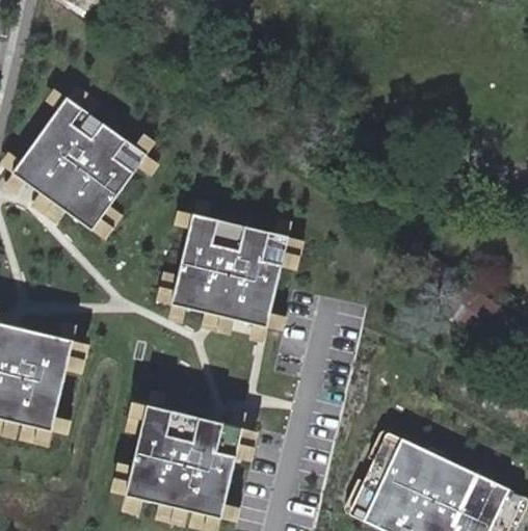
[(150,153),(68,94),(11,170),(94,230),(150,153)]
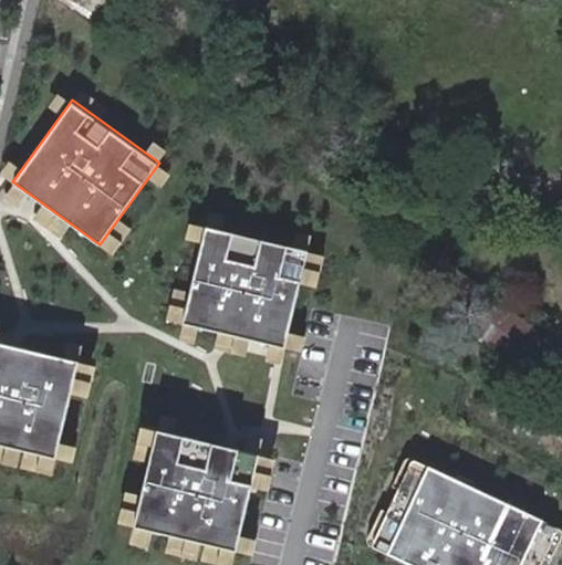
[(310,250),(206,226),(183,323),(287,347),(310,250)]
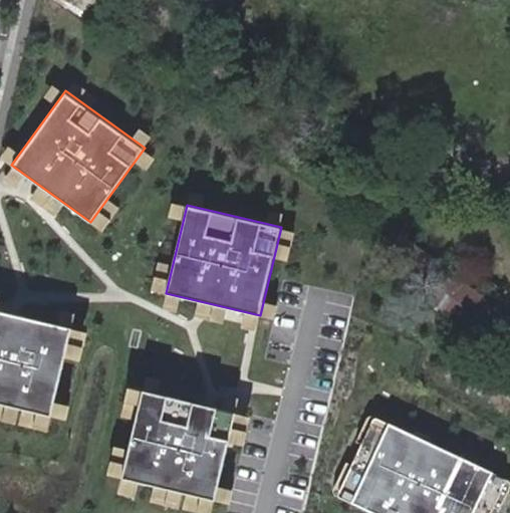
[(68,327),(0,311),(0,405),(47,417),(68,327)]
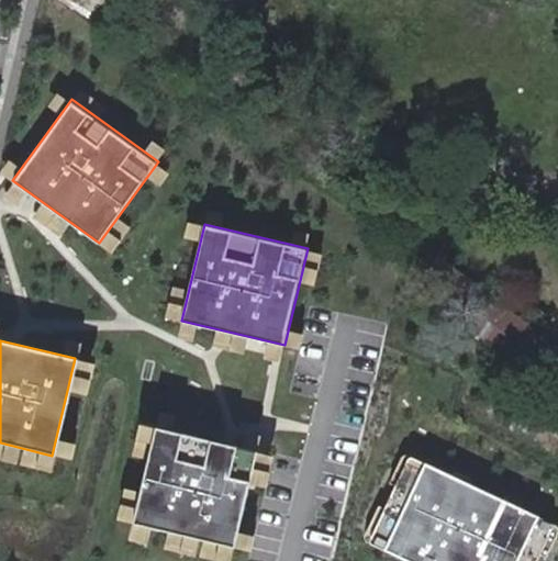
[(257,451),(153,427),(130,524),(234,548),(257,451)]
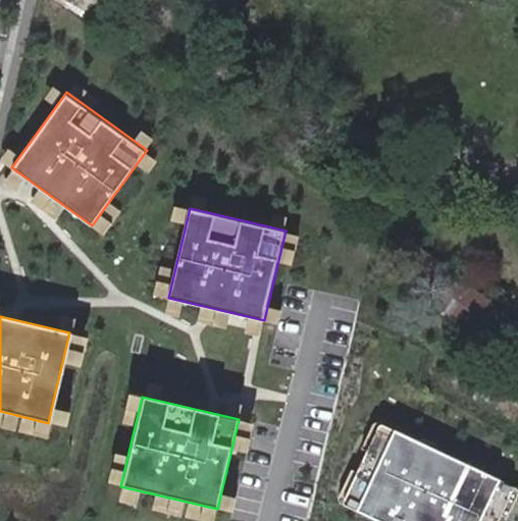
[(517,476),(395,420),(357,503),(396,520),(517,520),(517,476)]
